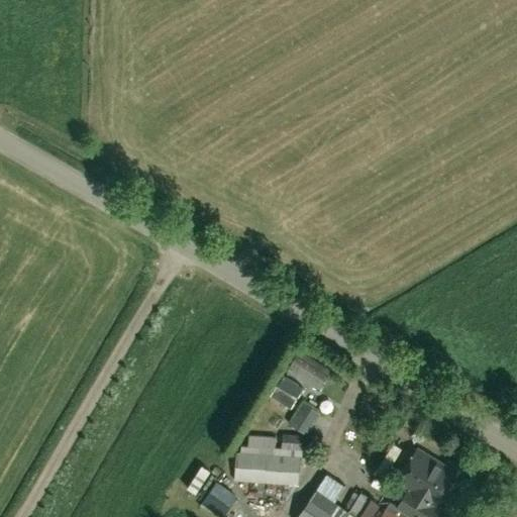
[(295,423),(305,403),(295,398),(285,418),(295,423)]
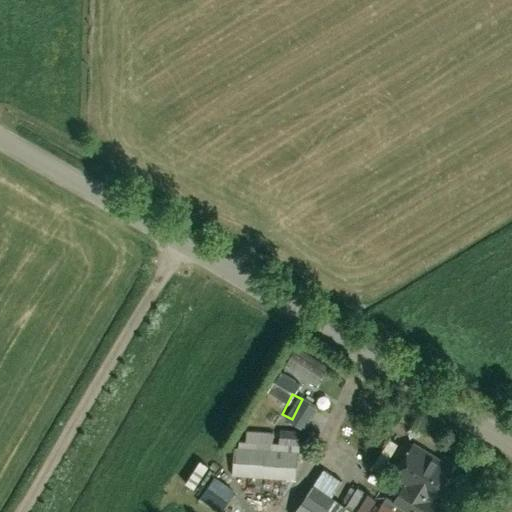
[(300,427),(313,405),(305,400),(292,421),(300,427)]
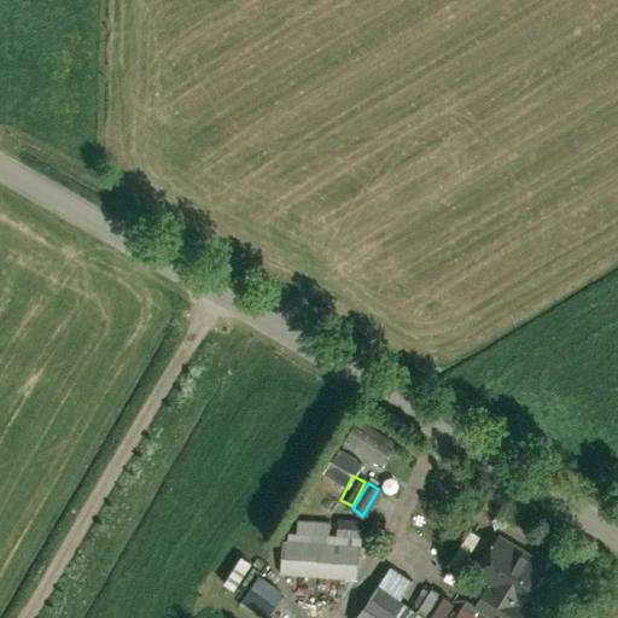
[(280,575),(356,579),(357,559),(367,560),(368,538),(360,537),(361,522),(337,520),(336,535),(328,535),(330,522),(297,520),(296,534),(287,534),(286,541),(281,541),(280,575)]
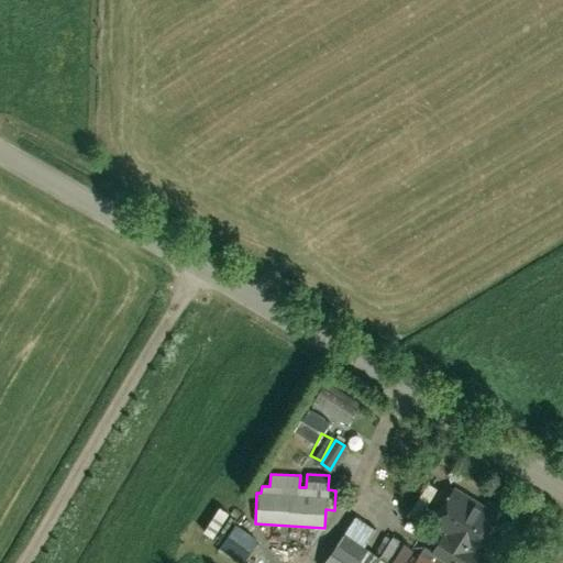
[(474,550),(497,515),(453,487),(429,527),(441,534),(431,551),(423,547),(414,562),(479,562),(484,556),(474,550)]
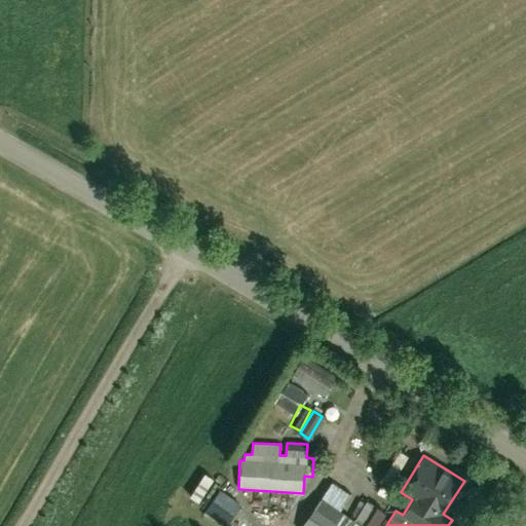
[(208,506),(220,513),(226,499),(213,494),(208,506)]
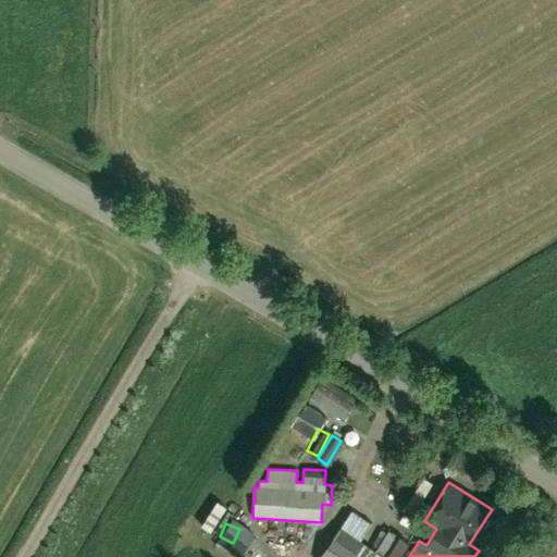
[(399,556),(408,544),(388,531),(375,551),(339,527),(319,556),(399,556)]
